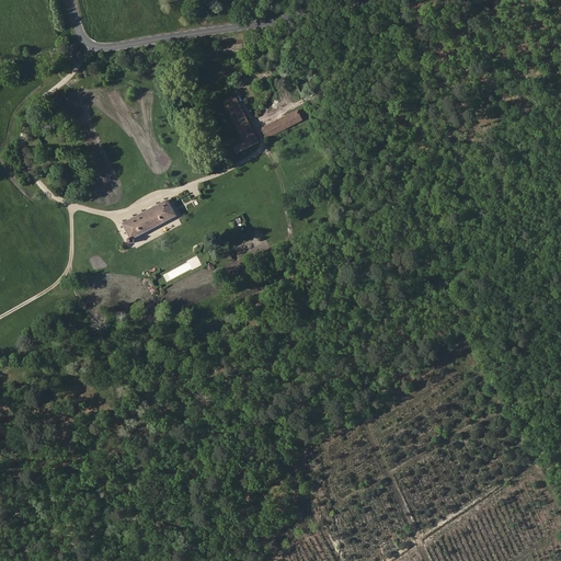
[(260,141),(236,96),(224,102),(244,141),(233,148),(237,153),(260,141)]
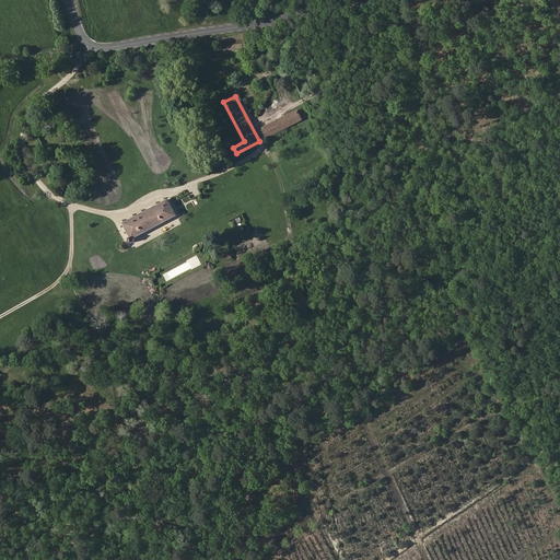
[(302,120),(296,111),(269,124),(275,135),(302,120)]
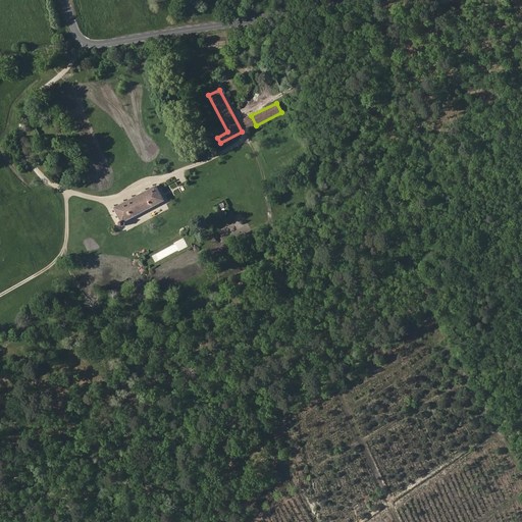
[(256,125),(251,115),(243,119),(248,129),(256,125)]
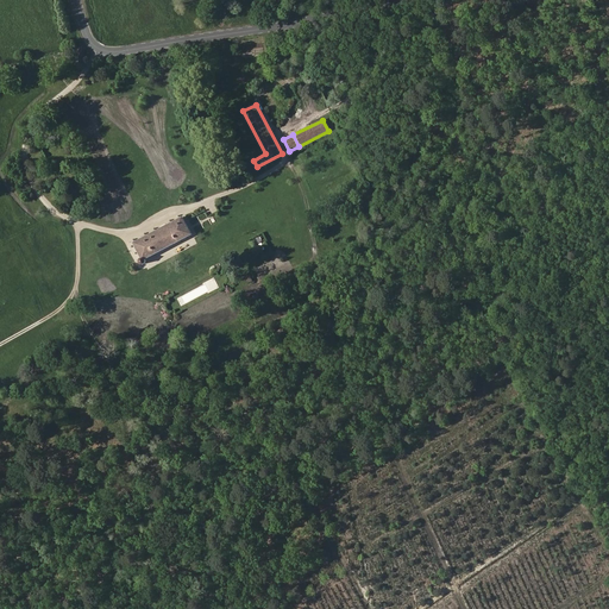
[(182,218),(133,243),(142,258),(140,259),(139,261),(139,262),(139,263),(140,263),(140,264),(142,264),(143,264),(144,264),(145,264),(145,263),(145,262),(145,261),(145,259),(192,234),(182,218)]
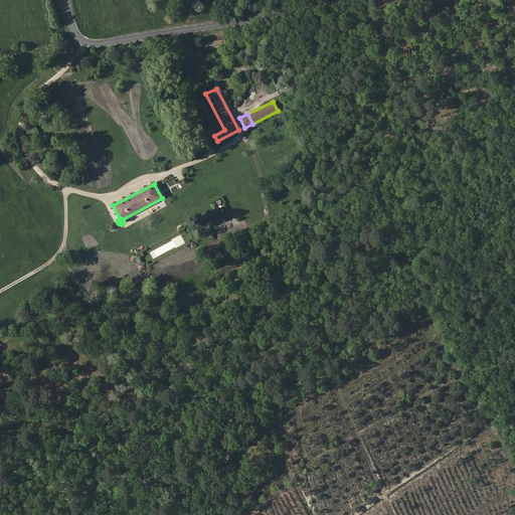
[(181,235),(149,251),(153,259),(185,242),(181,235)]
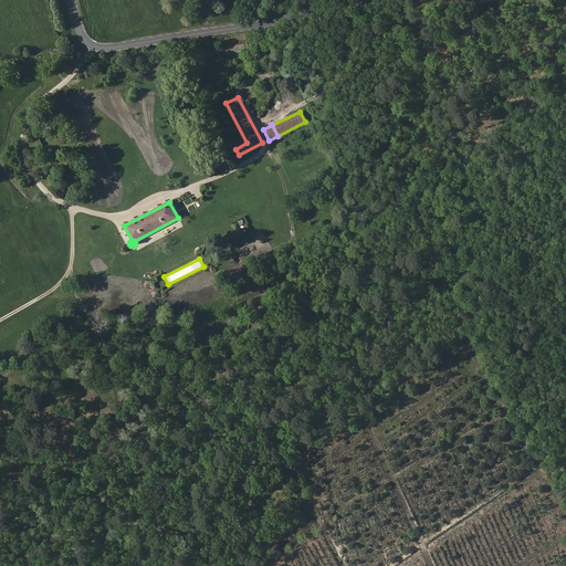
All buildings are outlined.
